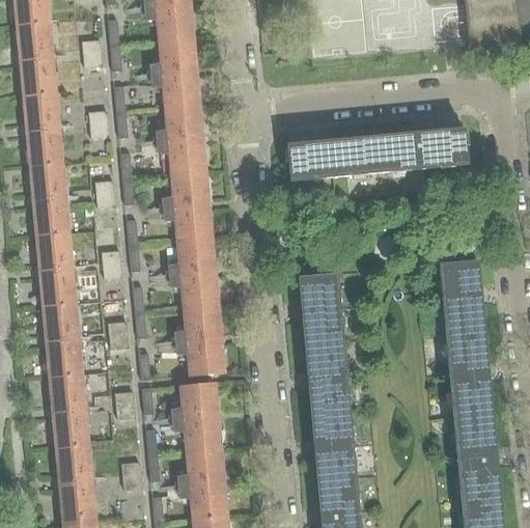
[(15,0),(18,24),(49,21),(46,0),(15,0)]
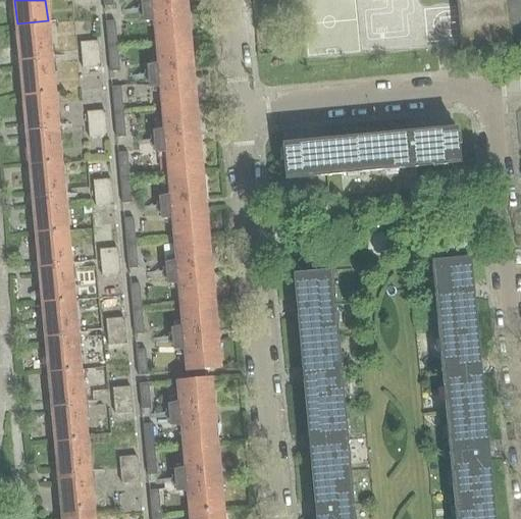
[(143,0),(144,17),(155,19),(156,40),(191,37),(188,8),(184,8),(184,0),(187,0),(143,0)]
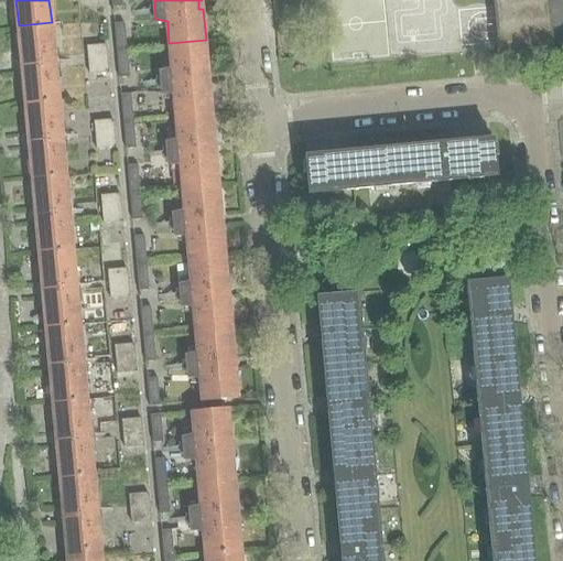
[(493,0),(498,46),(498,52),(554,46),(553,35),(562,34),(562,0),(493,0)]
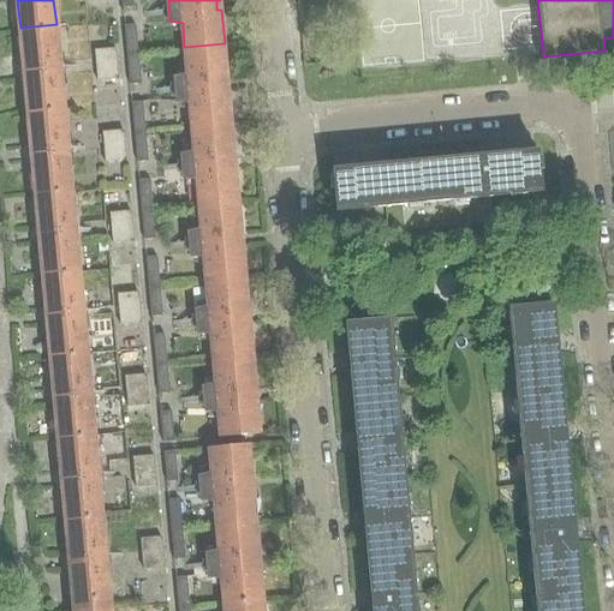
[(127,37),(137,37),(135,22),(125,23),(127,37)]
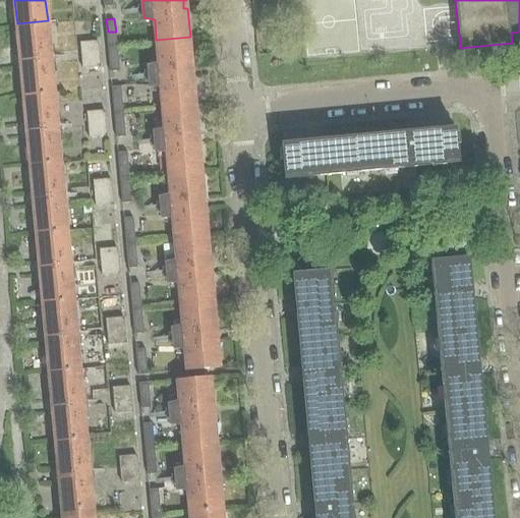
[(20,58),(51,55),(48,20),(17,23),(20,58)]
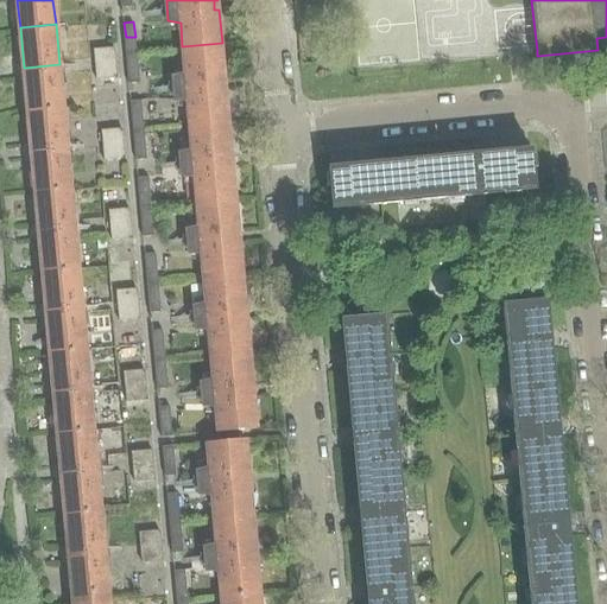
[(127,52),(137,51),(136,37),(126,37),(127,52)]
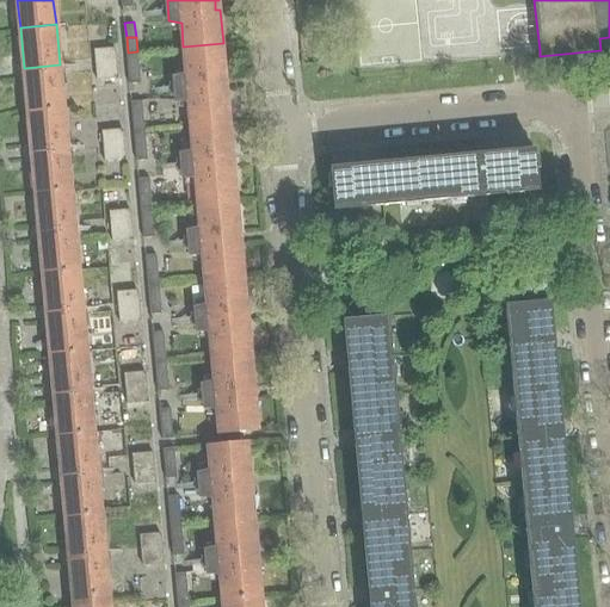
[(223,43),(183,47),(185,73),(174,78),(176,95),(188,99),(190,124),(229,121),(227,87),(222,87),(222,78),(226,78),(223,43)]
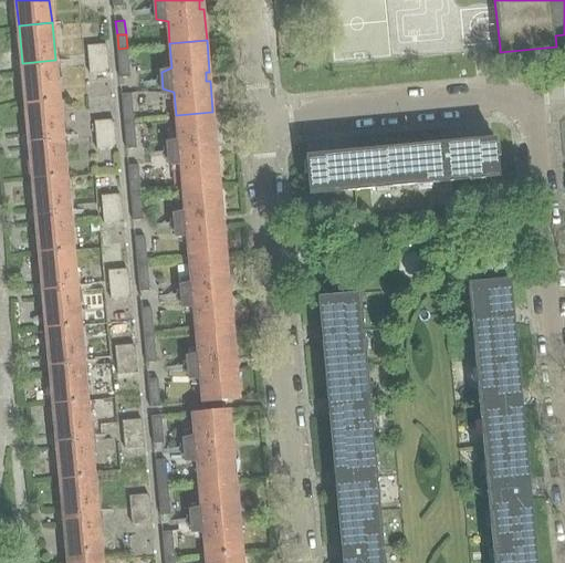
[(100,58),(98,43),(90,44),(91,59),(100,58)]
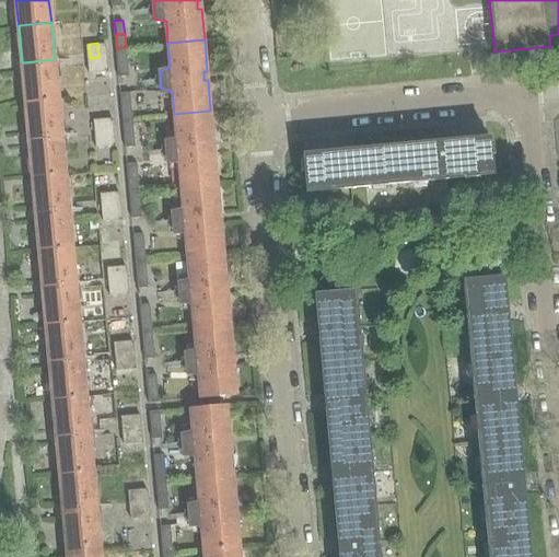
[(97,43),(99,57),(107,56),(106,43),(97,43)]
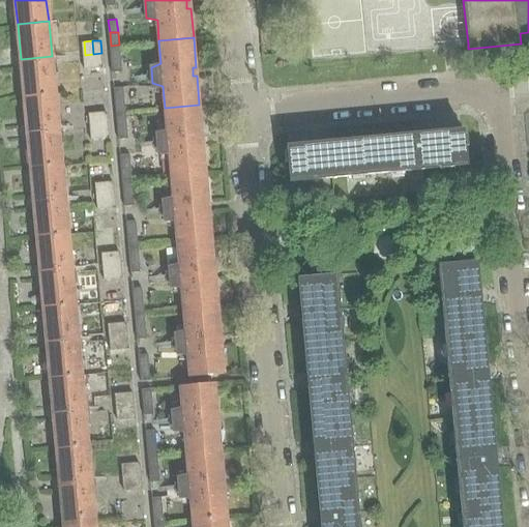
[(112,58),(120,57),(119,45),(111,46),(112,58)]
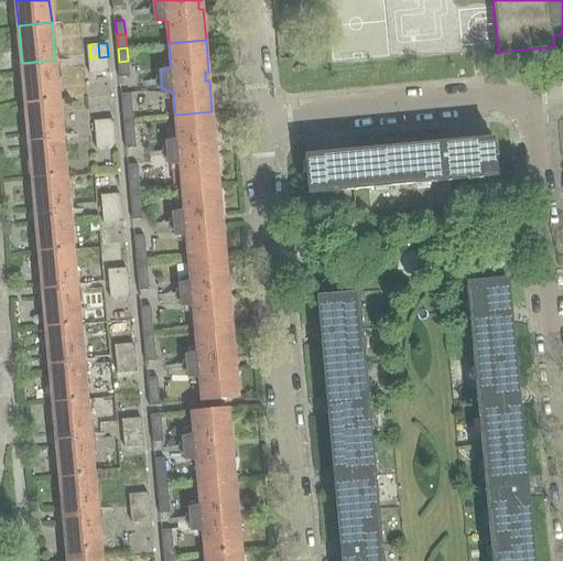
[(99,57),(100,71),(109,71),(108,56),(99,57)]
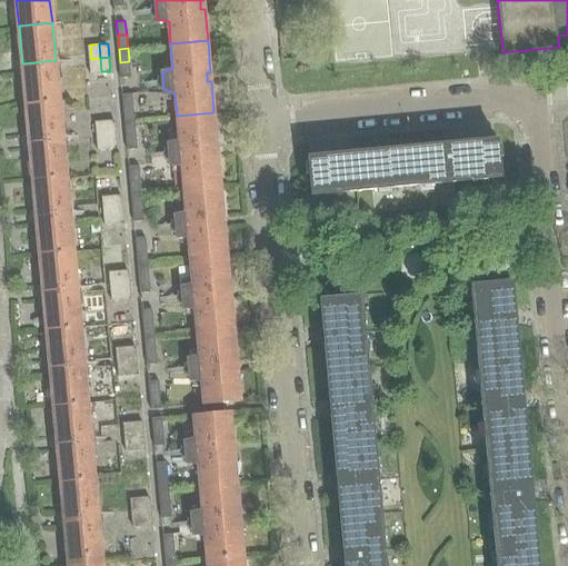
[(101,71),(100,58),(91,59),(92,72),(101,71)]
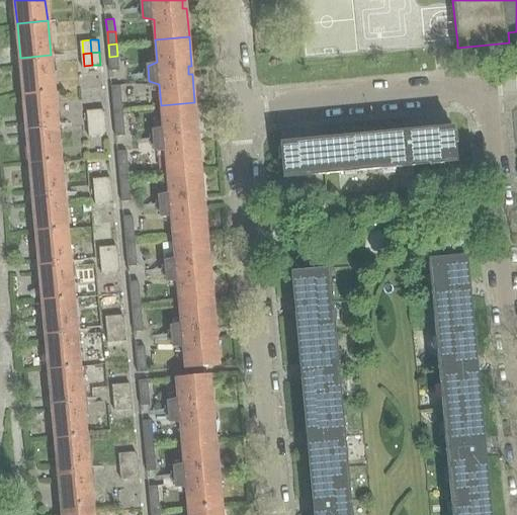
[(54,89),(51,55),(20,58),(23,92),(54,89)]
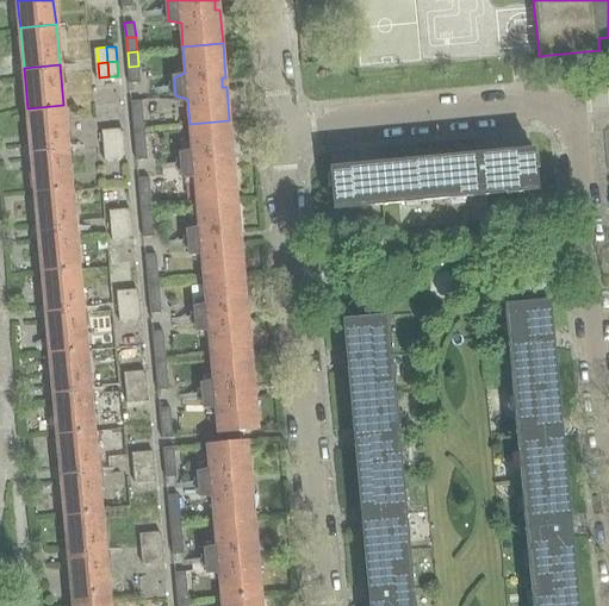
[(138,66),(129,67),(130,81),(140,81),(138,66)]
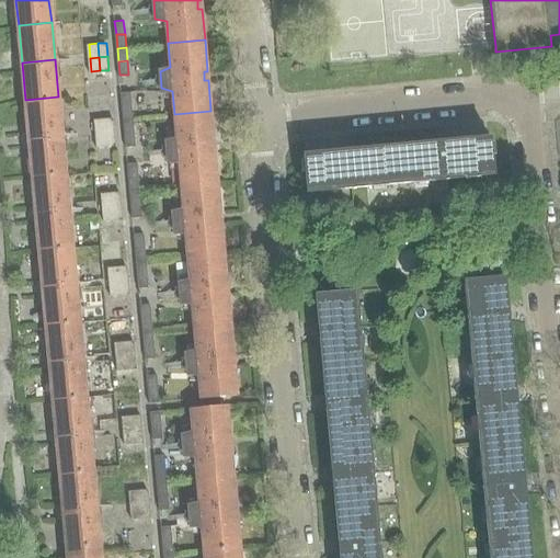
[(123,105),(132,104),(130,91),(121,92),(123,105)]
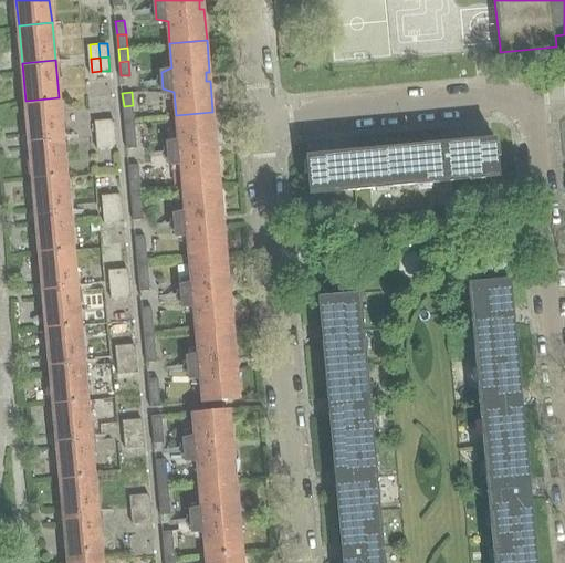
[(25,101),(29,137),(62,135),(59,97),(25,101)]
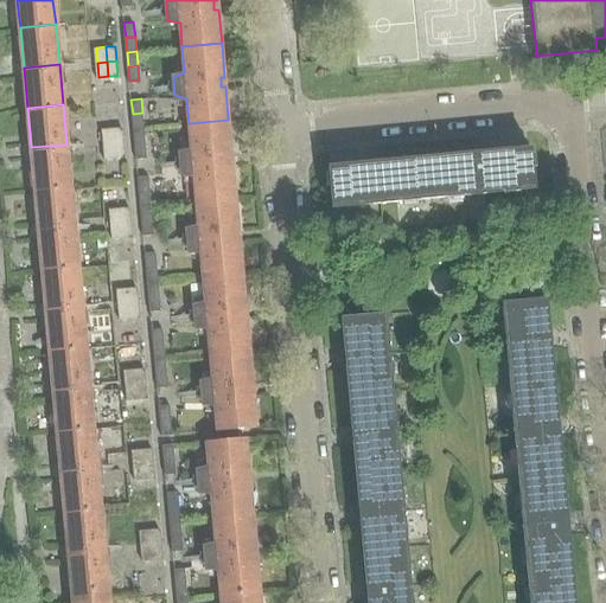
[(134,128),(144,128),(142,113),(133,114),(134,128)]
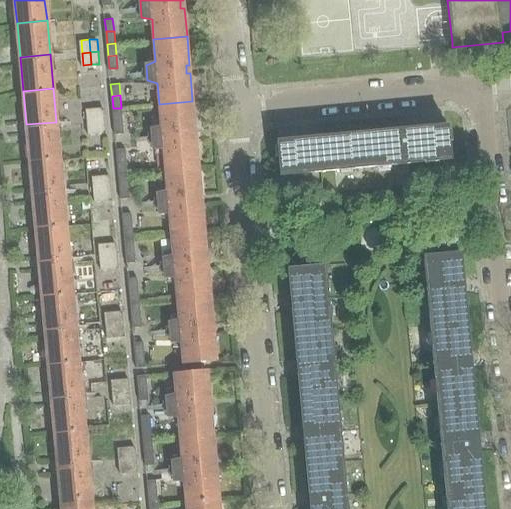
[(192,101),(159,104),(161,126),(152,129),(154,145),(163,147),(165,169),(198,166),(196,138),(192,138),(191,129),(195,129),(192,101)]
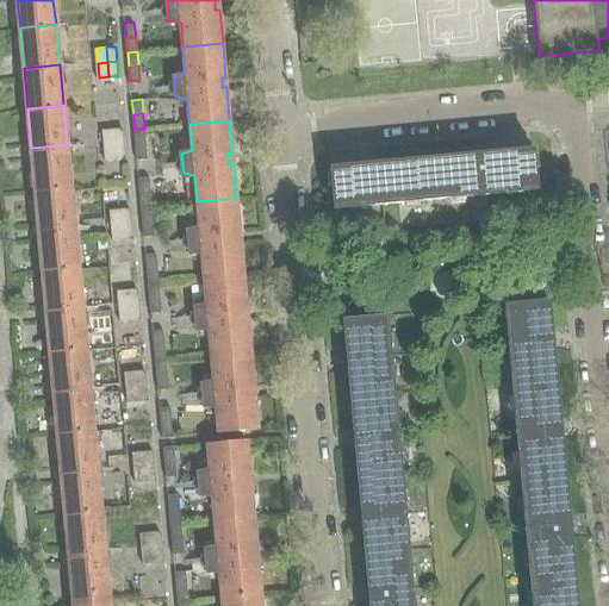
[(113,129),(115,143),(125,143),(123,127),(113,129)]
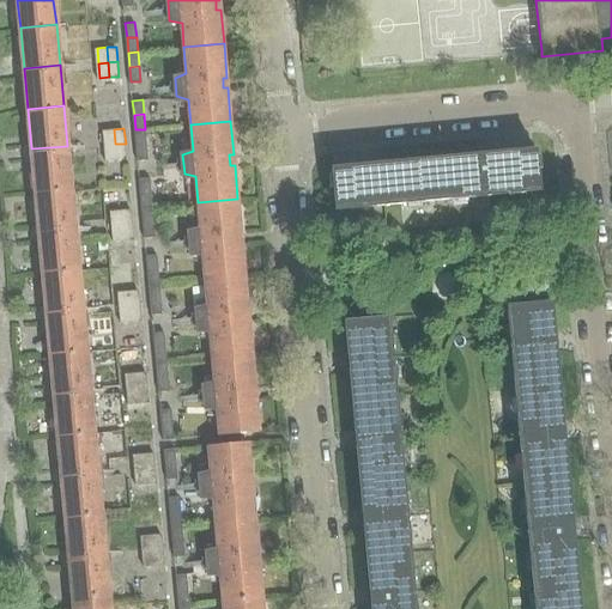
[(115,144),(114,129),(104,129),(105,145),(115,144)]
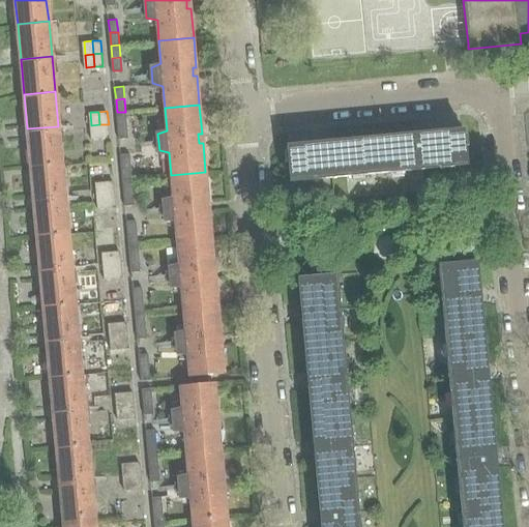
[(118,125),(126,124),(125,112),(117,112),(118,125)]
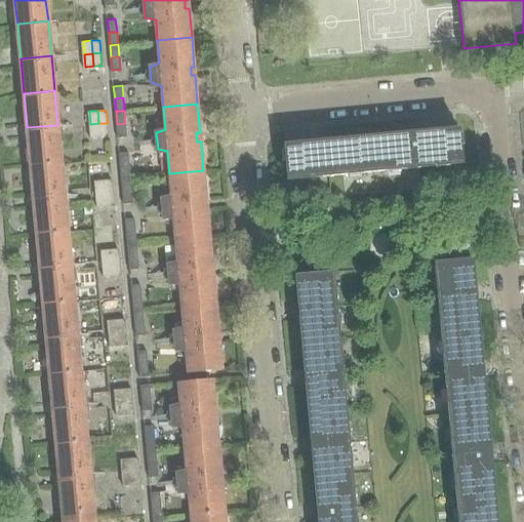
[(99,136),(98,123),(90,124),(91,137),(99,136)]
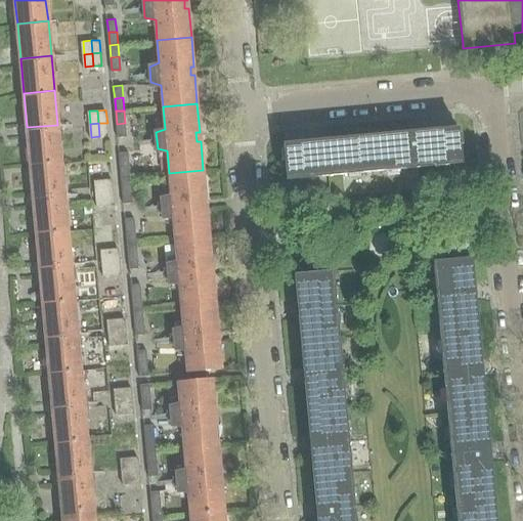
[(98,123),(99,136),(109,135),(107,123),(98,123)]
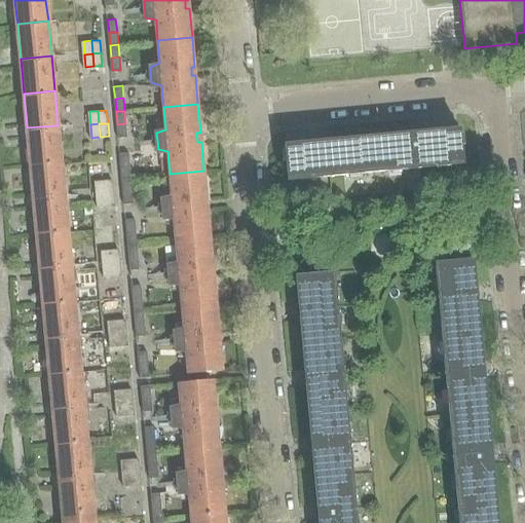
[(125,123),(117,124),(118,137),(126,136),(125,123)]
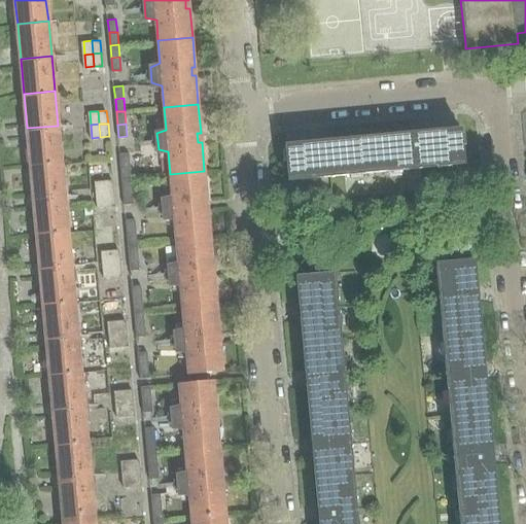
[(58,126),(27,128),(30,163),(61,160),(58,126)]
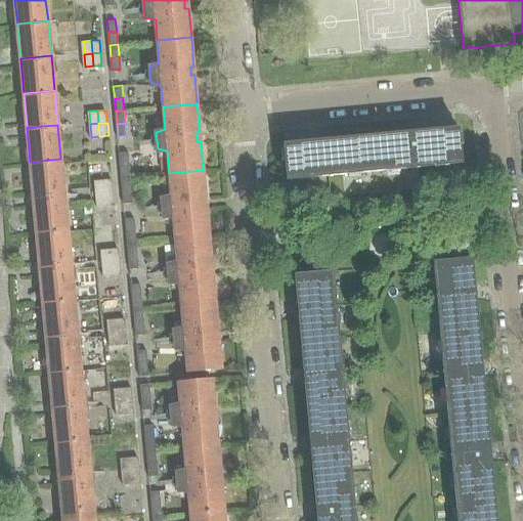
[(419,127),(408,128),(409,130),(371,133),(374,169),(461,161),(458,125),(419,129),(419,127)]
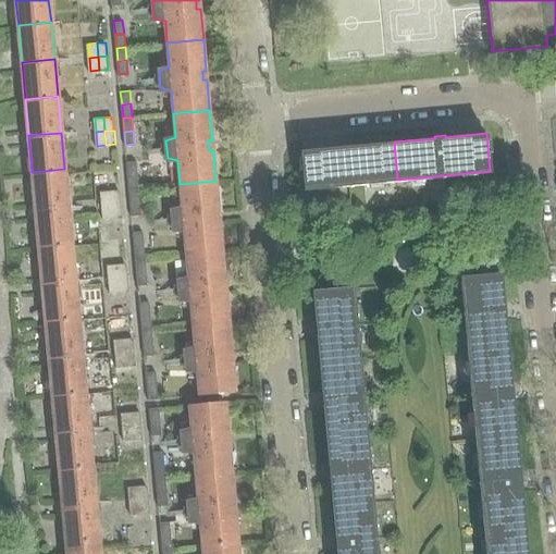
[(303,150),(306,188),(397,180),(394,142),(354,146),(354,144),(343,145),(343,147),(303,150)]
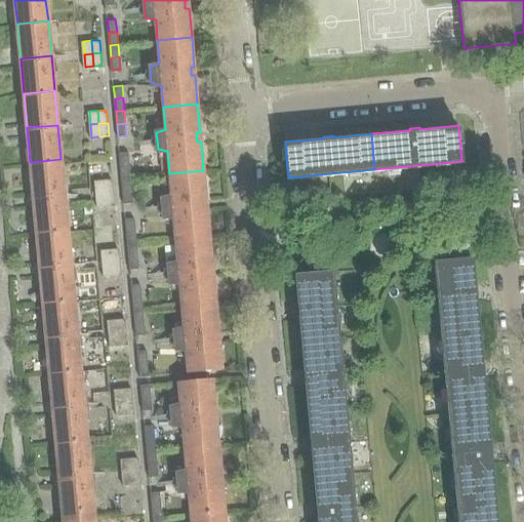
[(120,165),(129,164),(127,152),(119,152),(120,165)]
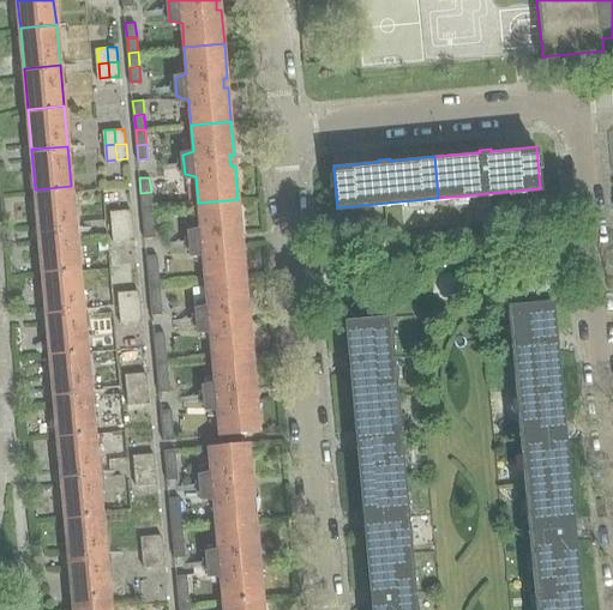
[(35,189),(38,230),(76,227),(71,186),(35,189)]
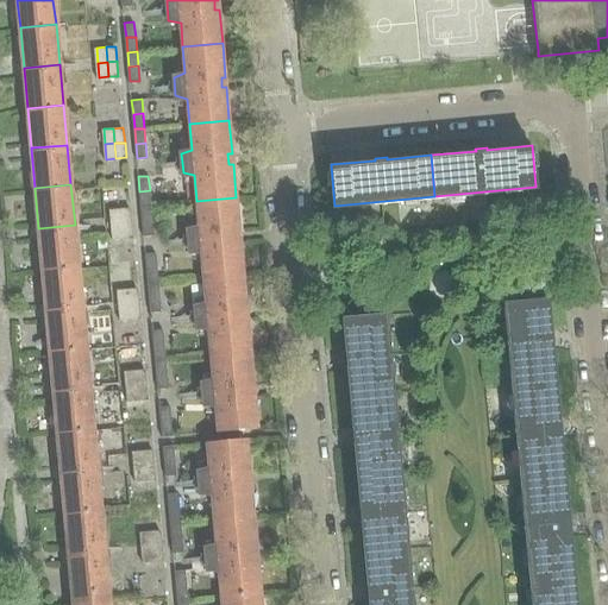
[(142,206),(151,205),(150,190),(139,191),(142,206)]
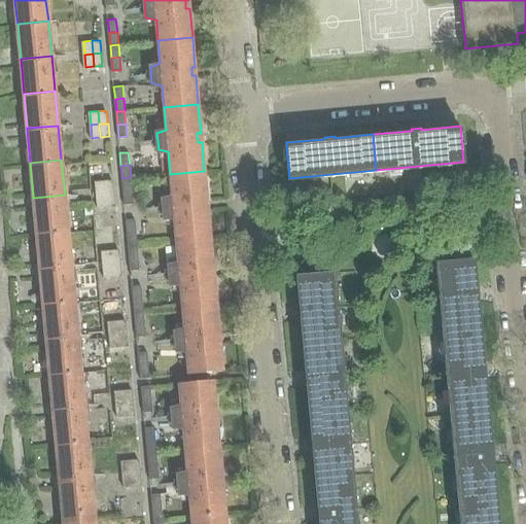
[(204,171),(170,174),(172,195),(163,199),(164,216),(175,218),(176,238),(210,235),(208,209),(204,209),(203,200),(207,200),(204,171)]
